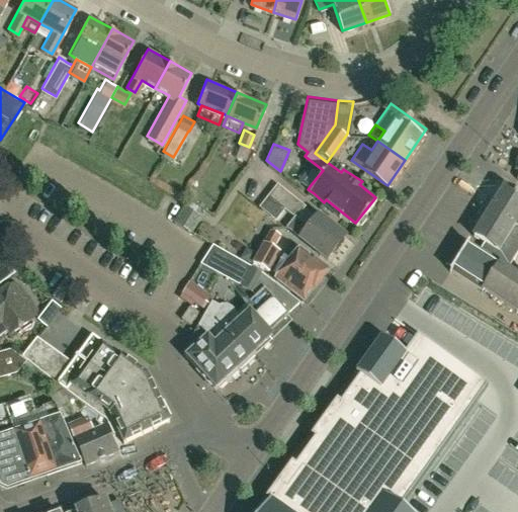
[(296,176),(310,186),(323,170),(310,160),(296,176)]
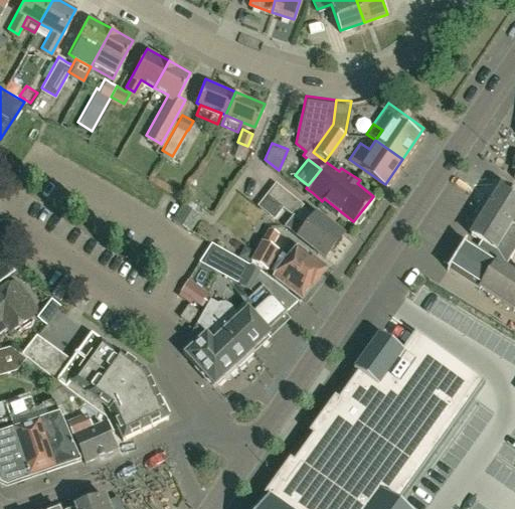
[(300,206),(304,202),(275,179),(266,191),(282,204),(292,212),(284,223),(315,247),(325,255),(342,232),(314,211),(312,214),(300,206)]
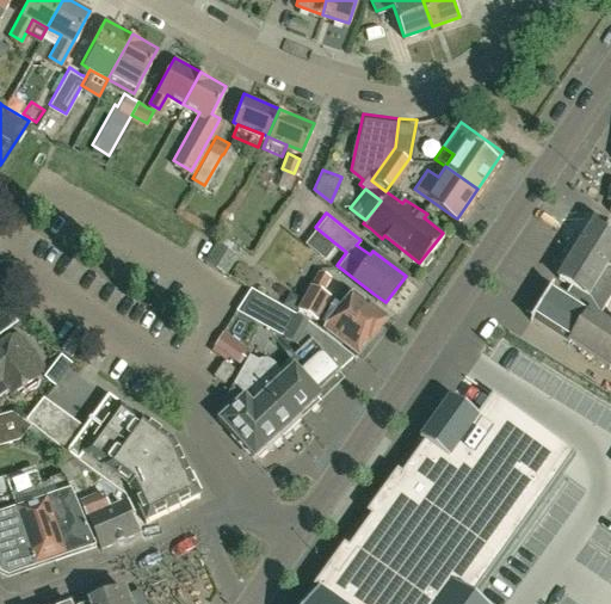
[(610,227),(593,216),(557,273),(571,282),(566,289),(600,310),(610,293),(610,227)]
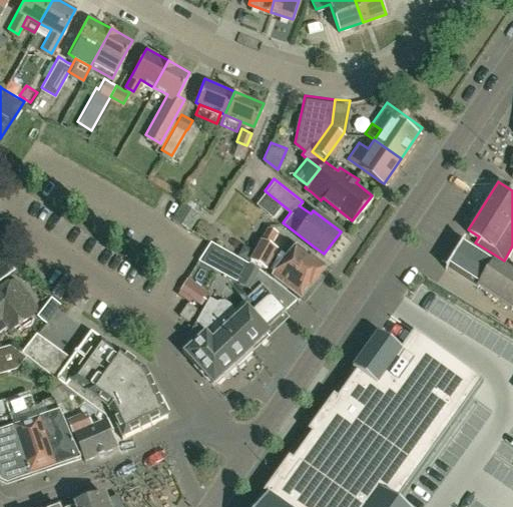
[(281,203),(265,190),(257,200),(263,205),(273,213),(281,203)]
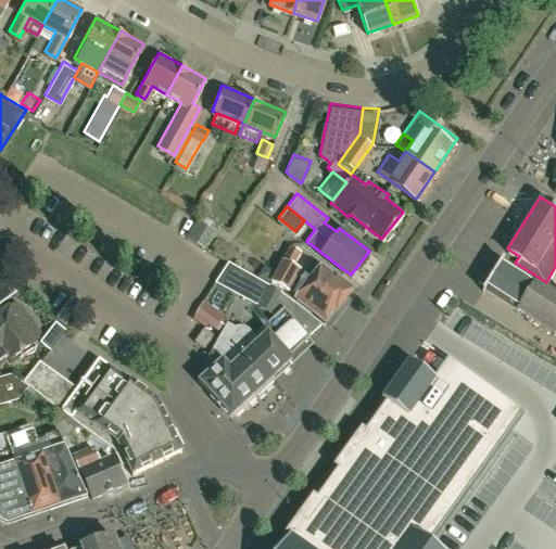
[(185,235),(203,246),(215,228),(196,217),(185,235)]
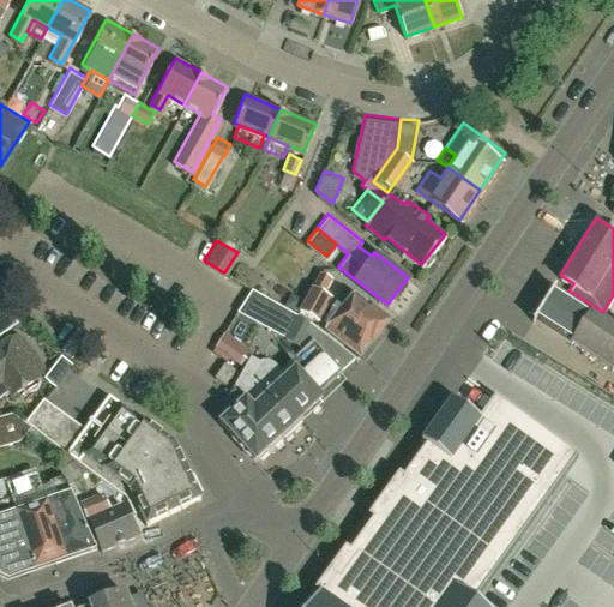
[(299,308),(318,319),(332,294),(324,290),(332,275),(319,269),(302,301),(299,308)]
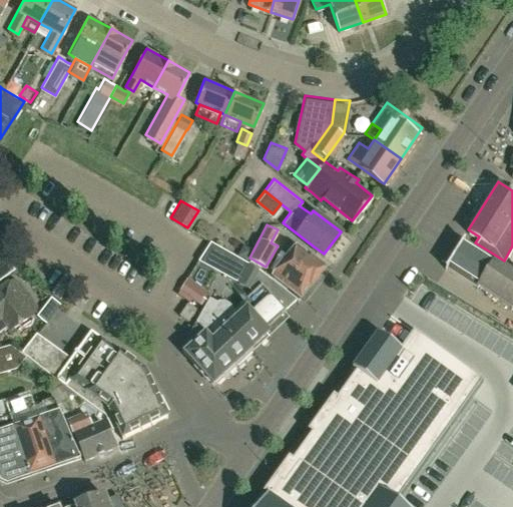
[(512,305),(512,268),(503,262),(463,236),(446,265),(477,285),(478,284),(512,305)]
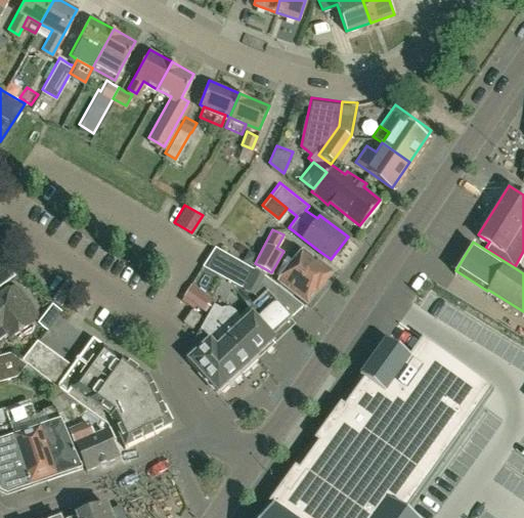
[(285,256),(286,257),(274,272),(280,276),(278,278),(304,299),(307,301),(315,290),(316,291),(331,271),(315,259),(295,243),(285,256)]
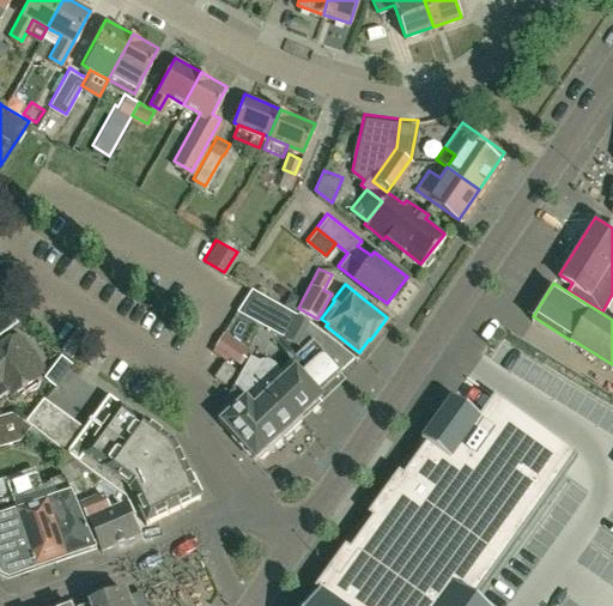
[(237,309),(285,334),(296,313),(250,288),(237,309)]
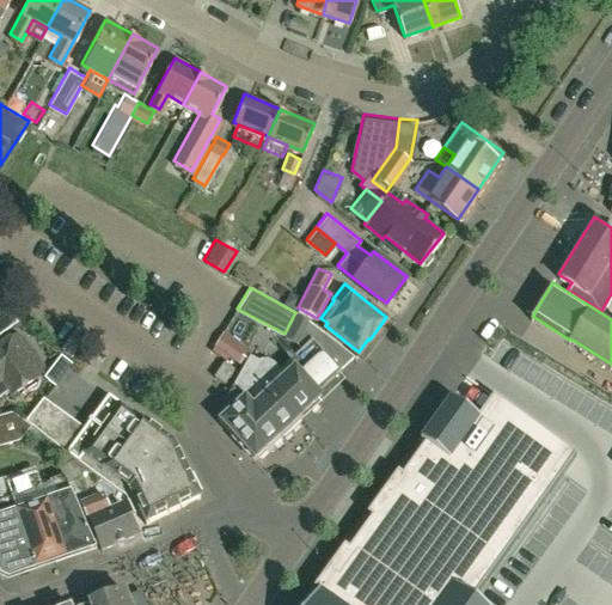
[(4,310),(0,312),(0,328),(14,318),(4,310)]
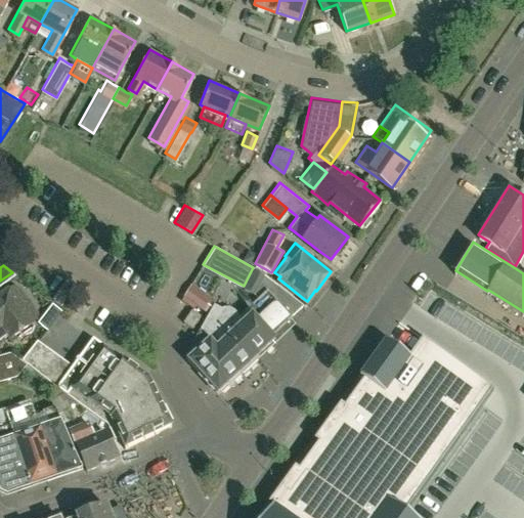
[(253,267),(244,286),(256,293),(266,273),(253,267)]
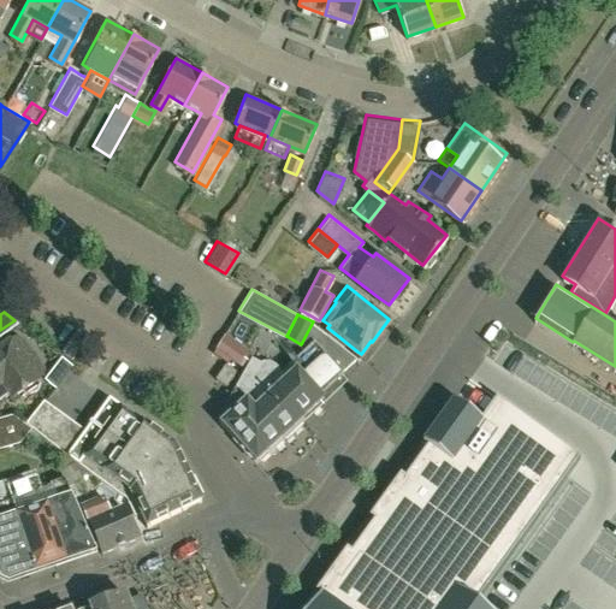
[(323,330),(313,321),(301,344),(304,347),(313,338),(323,330)]
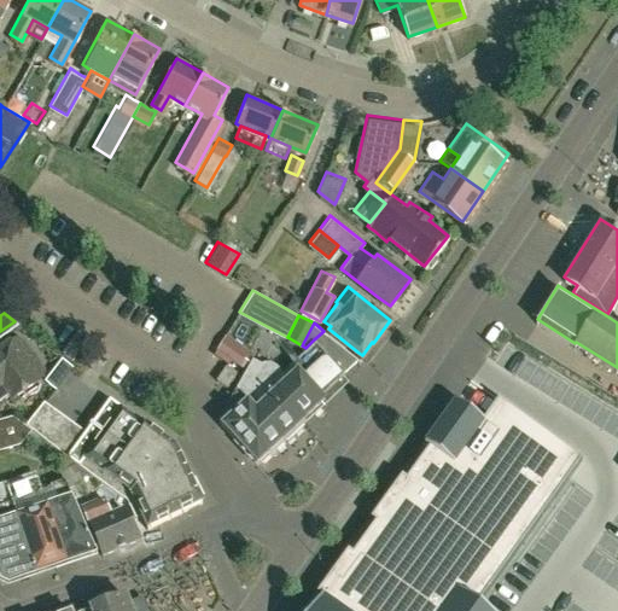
[(74,354),(88,332),(79,325),(77,326),(64,345),(62,349),(73,356),(74,354)]
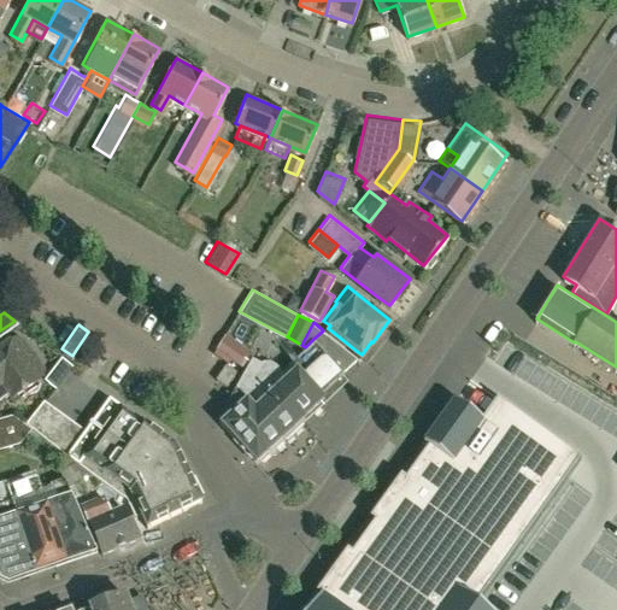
[(227,330),(216,346),(229,355),(246,365),(253,352),(248,350),(250,346),(227,330)]
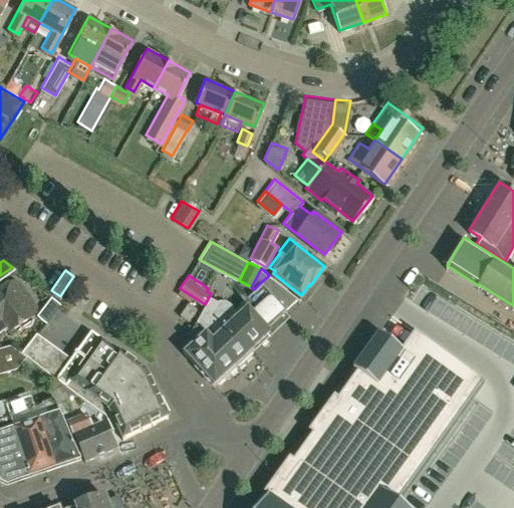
[(261,282),(285,308),(296,296),(269,275),(261,282)]
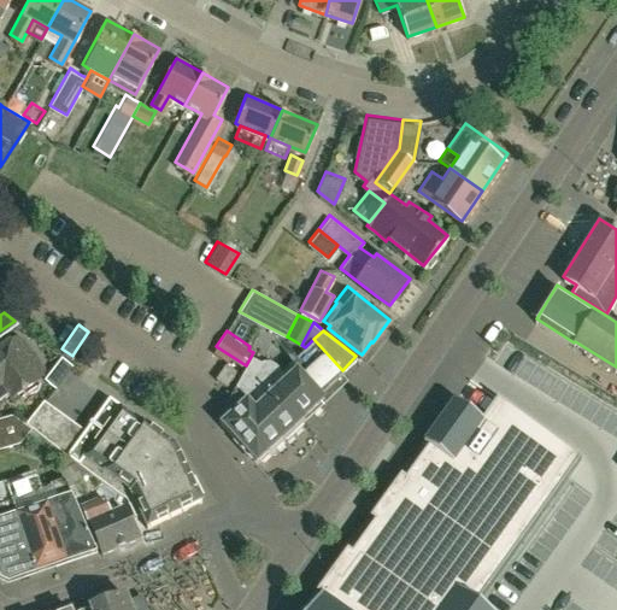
[(22,335),(13,341),(10,335),(0,341),(0,394),(7,389),(11,394),(46,369),(22,335)]
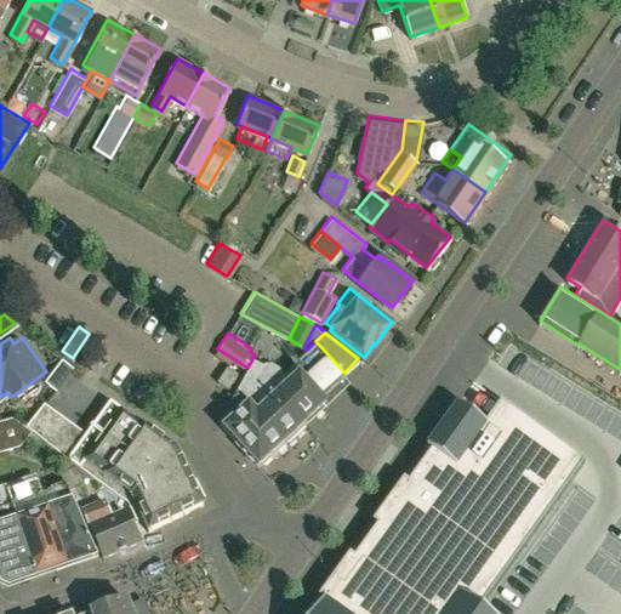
[(286,399),(303,419),(325,399),(322,396),(345,374),(345,373),(315,341),(307,350),(283,371),(281,368),(279,364),(275,360),(271,358),(266,358),(262,359),(255,354),(248,368),(220,420),(222,422),(238,409),(248,399),(249,401),(263,388),(279,407),(286,399)]
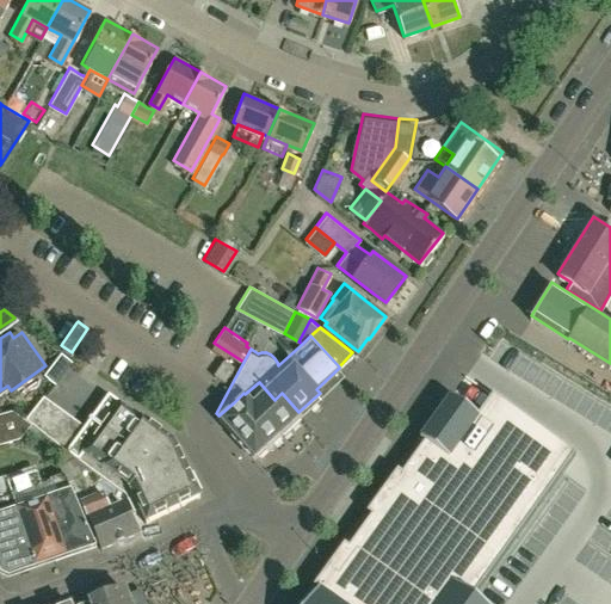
[(42,373),(53,381),(69,358),(59,351),(42,373)]
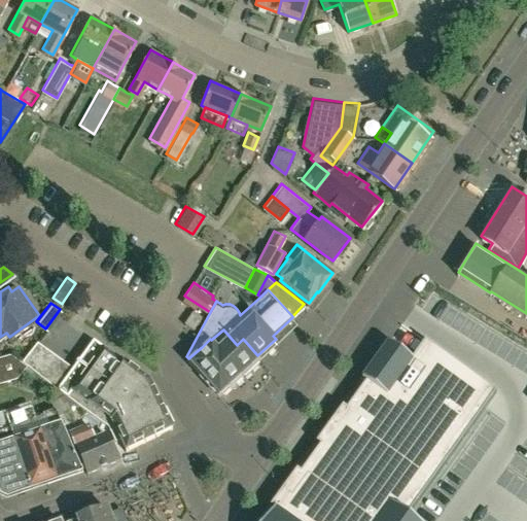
[(191,309),(183,321),(191,327),(201,315),(191,309)]
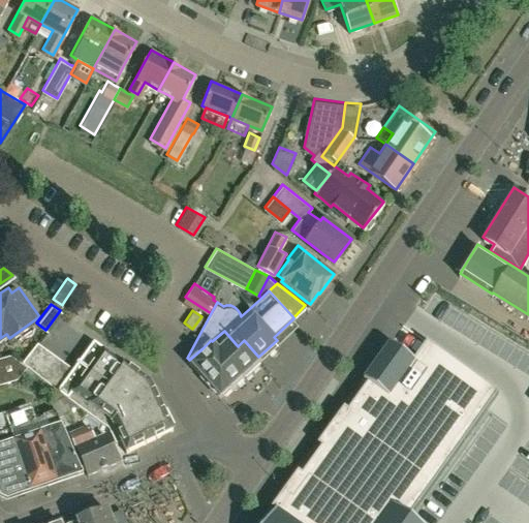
[(220,392),(258,357),(244,340),(238,346),(224,331),(212,341),(211,340),(203,348),(189,360),(189,361),(218,394),(220,392)]
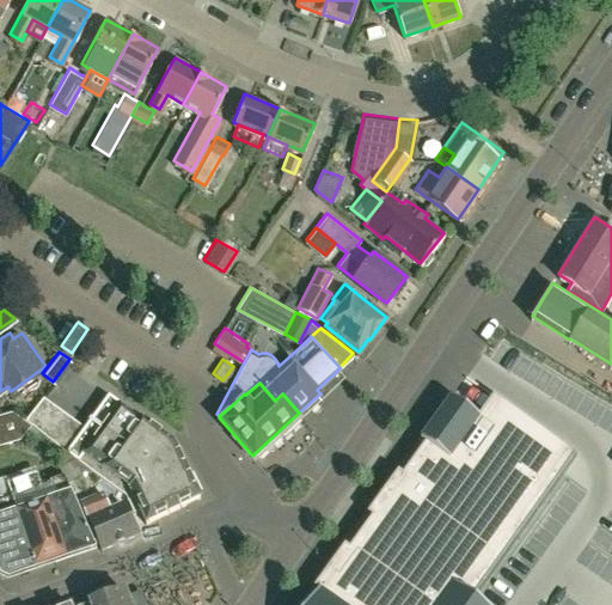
[(318,588),(305,604),(488,604),(477,597),(472,593),(562,466),(575,448),(494,390),(487,402),(478,414),(451,393),(420,437),(424,440),(402,471),(397,468),(366,511),(371,514),(349,545),(344,542),(313,585),(318,588)]
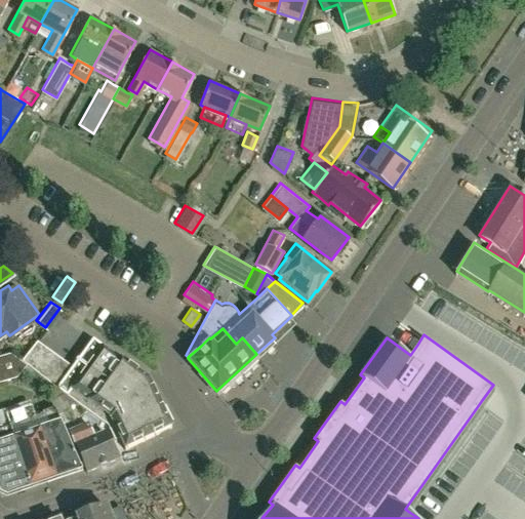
[(36,338),(22,359),(26,361),(58,385),(77,399),(108,423),(114,438),(119,435),(124,446),(170,424),(148,377),(92,336),(72,364),(36,338)]
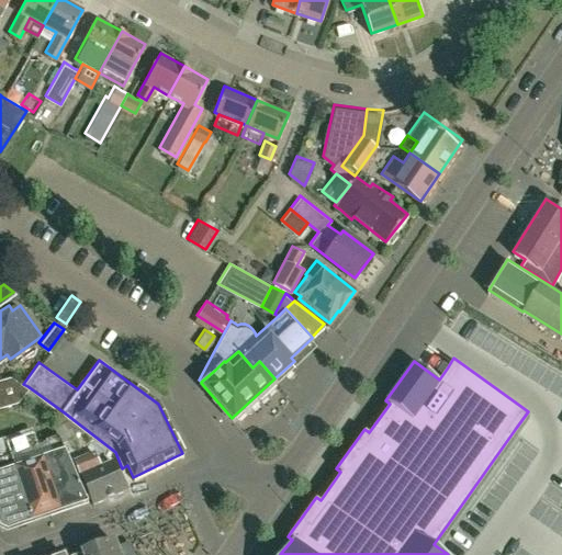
[(23,384),(8,373),(0,374),(0,403),(17,398),(27,386),(23,384)]
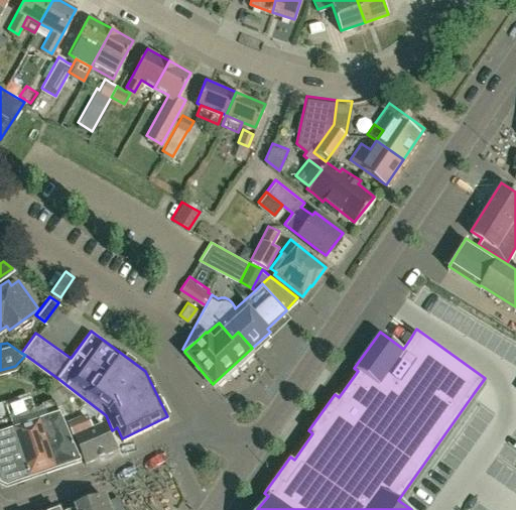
[(54,399),(56,404),(76,392),(57,378),(47,384),(54,399)]
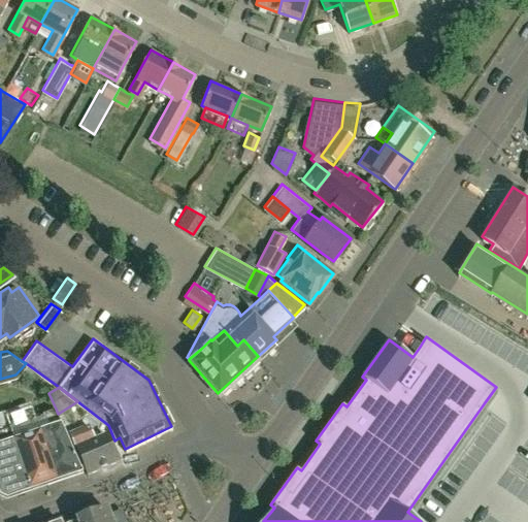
[(29,398),(0,408),(0,428),(10,425),(6,414),(31,405),(29,398)]
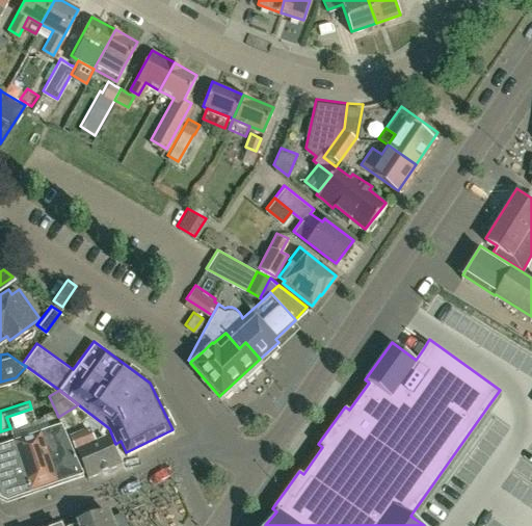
[(0,431),(0,494),(6,497),(81,472),(58,417),(56,412),(35,419),(31,409),(6,417),(10,428),(0,431)]
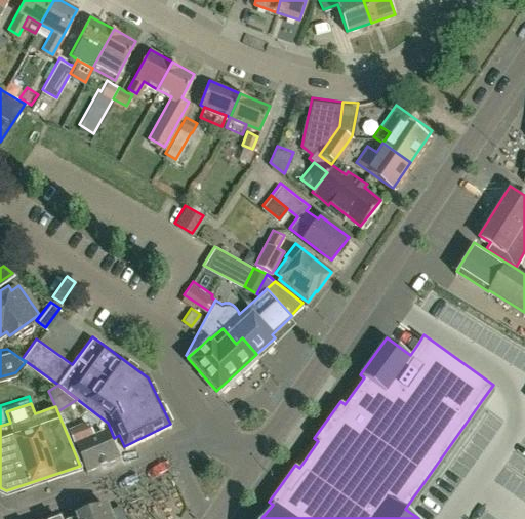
[(86,470),(120,455),(110,440),(103,428),(92,433),(87,421),(69,428),(84,465),(86,470)]
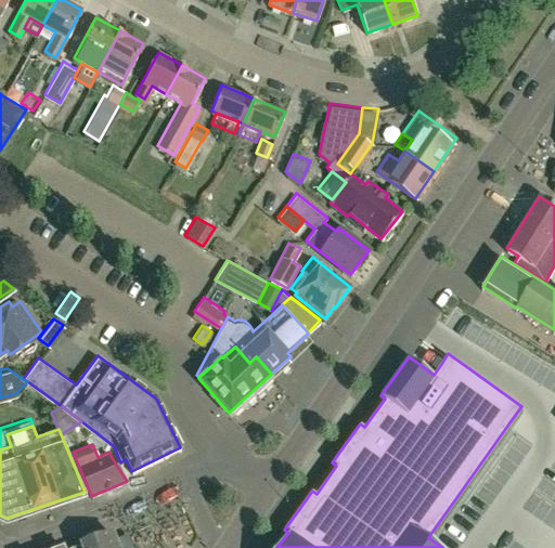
[(67,547),(132,547),(127,533),(115,538),(113,532),(68,547),(67,547)]
